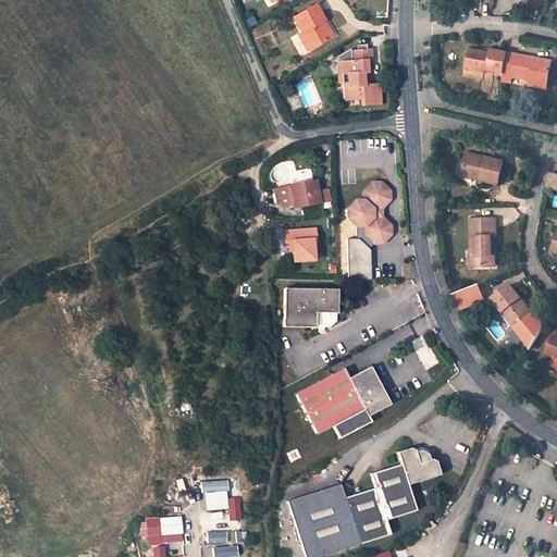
[(313,5),(292,19),(300,34),(297,36),(307,52),(329,39),(319,23),(322,21),(313,5)]
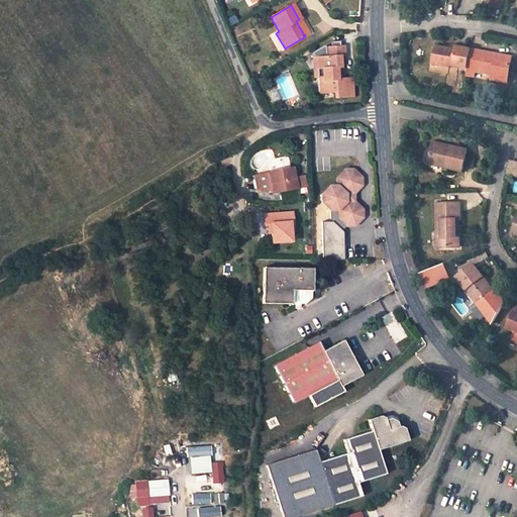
[(308,34),(299,19),(296,21),(305,36),(308,34)]
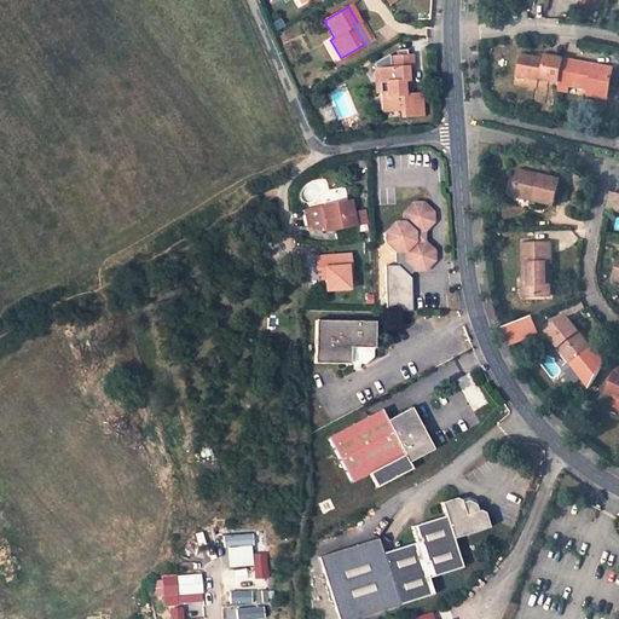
[(388,55),(374,63),(375,84),(376,94),(382,94),(386,93),(387,109),(400,108),(400,113),(400,120),(422,117),(421,96),(404,97),(403,82),(408,82),(406,69),(411,69),(411,56),(406,56),(405,50),(395,51),(395,57),(389,57),(388,55)]
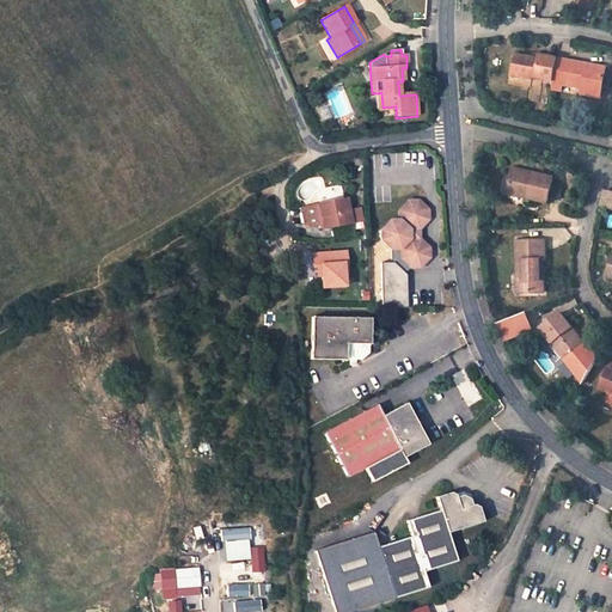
[(558,54),(540,51),(540,55),(518,51),(513,74),(524,75),(536,78),(536,77),(554,79),(558,56),(558,54)]
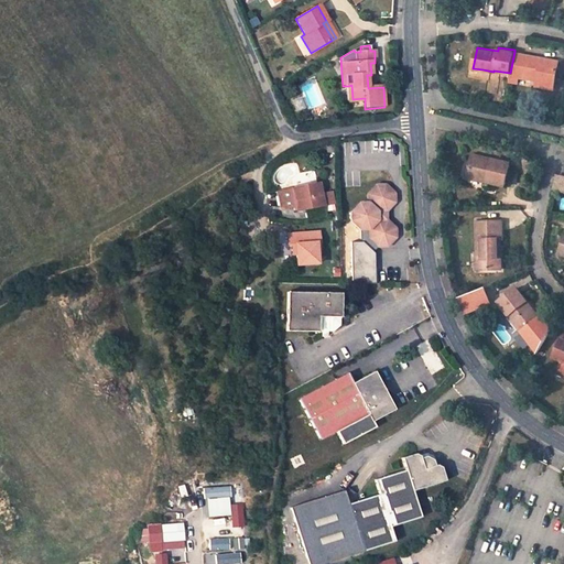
[(509,79),(519,82),(519,76),(537,79),(555,82),(560,60),(514,52),(510,73),(509,79)]
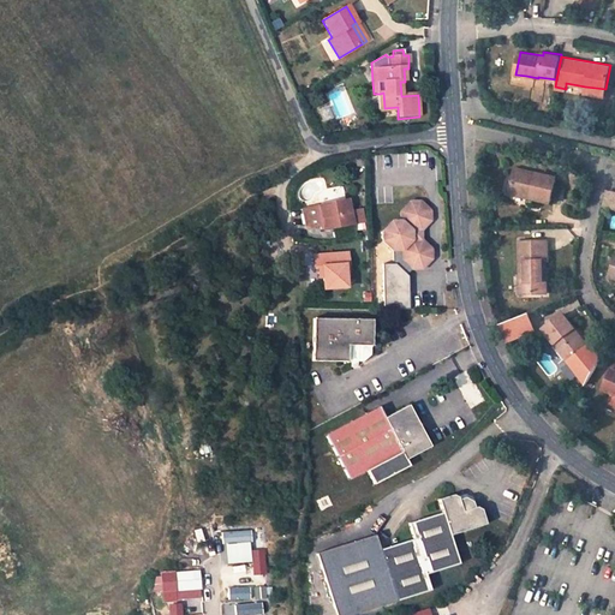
[(557,177),(517,166),(512,189),(532,193),(531,196),(551,201),(557,177)]
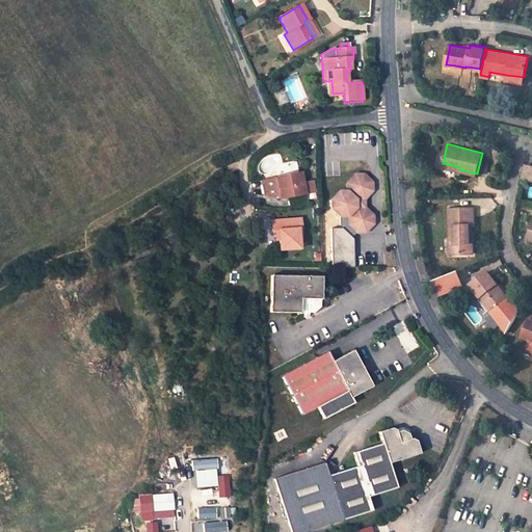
[(521,179),(531,180),(531,167),(523,166),(521,179)]
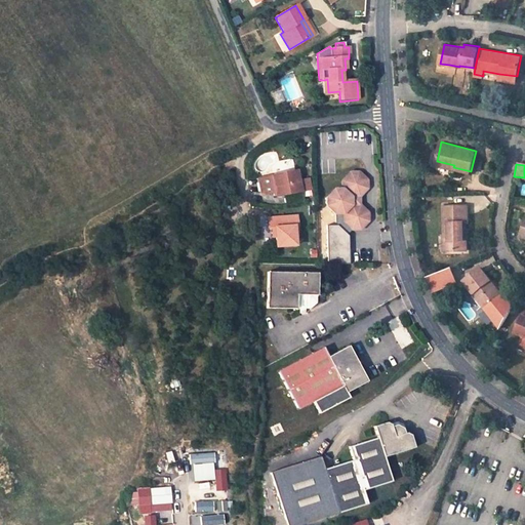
[(296,170),(272,175),(276,196),(300,191),(296,170)]
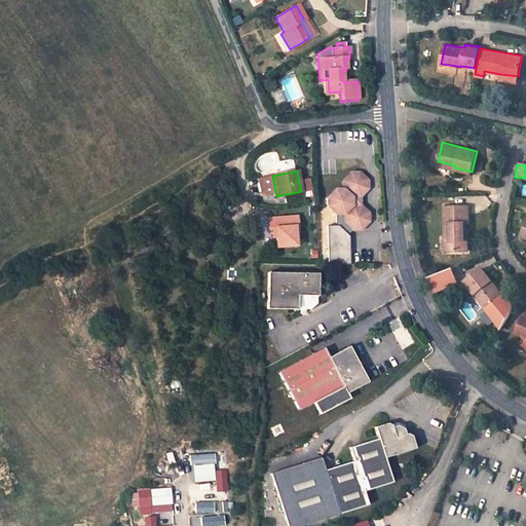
[(361,173),(351,174),(344,182),(344,190),(336,190),(328,198),(329,208),(338,216),(345,215),(345,223),(353,230),(362,230),(370,222),(369,213),(362,205),(361,197),(369,190),(369,180),(361,173)]
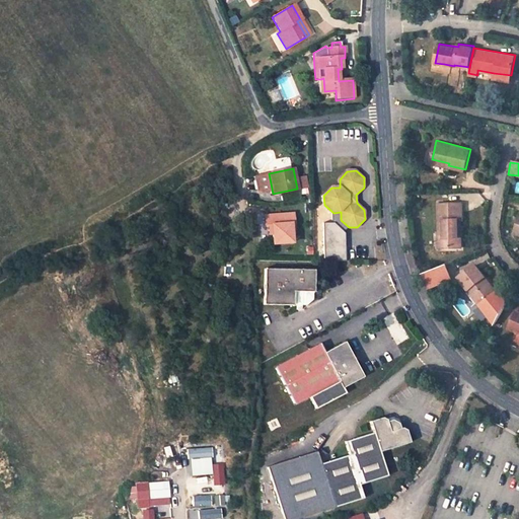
[(295,176),(298,189),(307,187),(304,174),(295,176)]
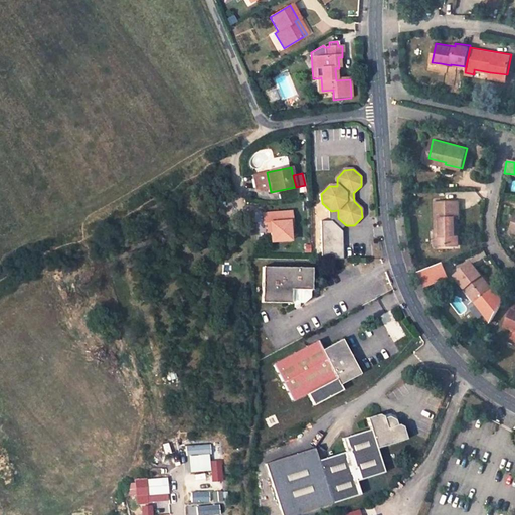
[(459,200),(434,201),(435,226),(440,226),(441,244),(459,243),(457,216),(460,216),(459,200)]
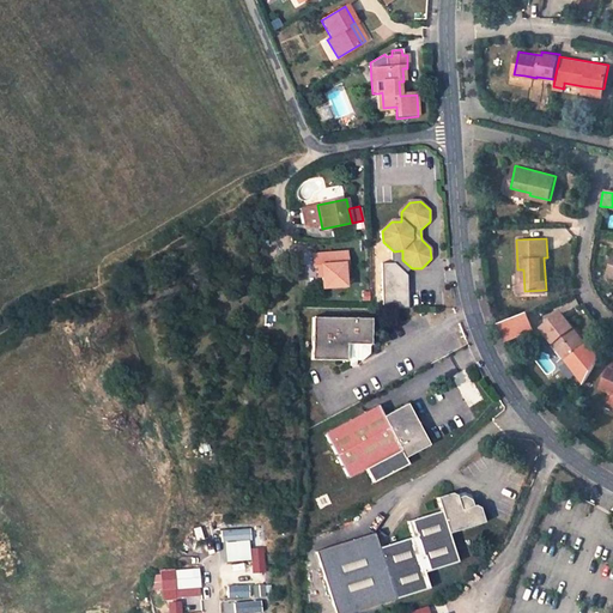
[(349,265),(347,254),(314,256),(314,268),(322,267),(322,278),(323,290),(346,287),(345,275),(345,266),(349,265)]
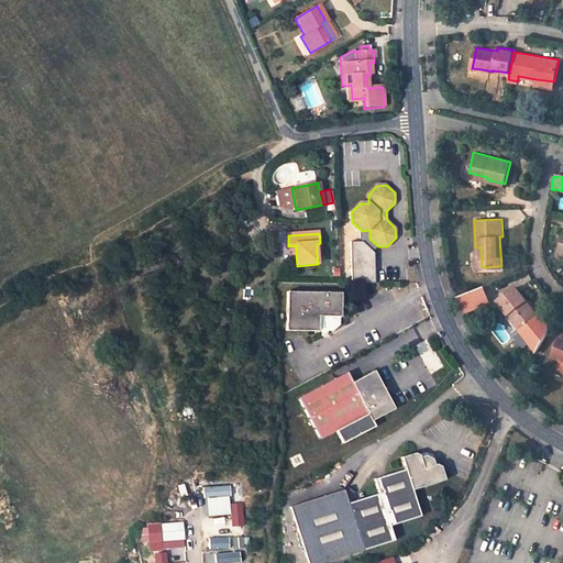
[(521,331),(538,320),(525,301),(527,299),(517,285),(497,298),(521,331)]
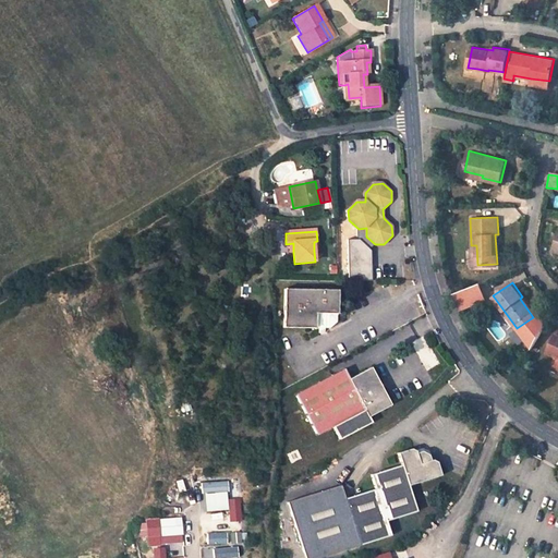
[(480,286),(452,292),(457,311),(484,304),(480,286)]
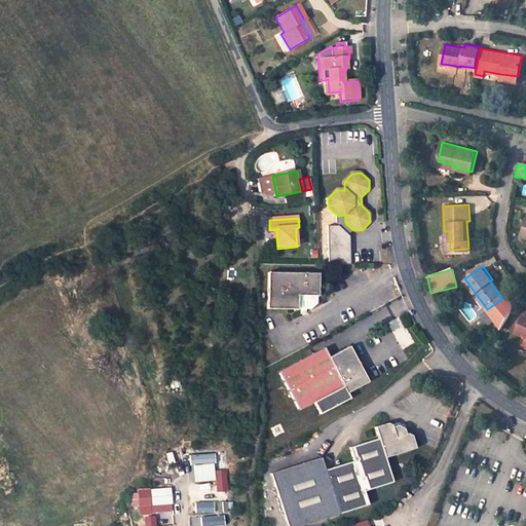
[(317,296),(318,296),(318,274),(268,272),(268,309),(298,309),(301,309),(301,314),(307,314),(307,309),(311,309),(317,304),(317,296)]
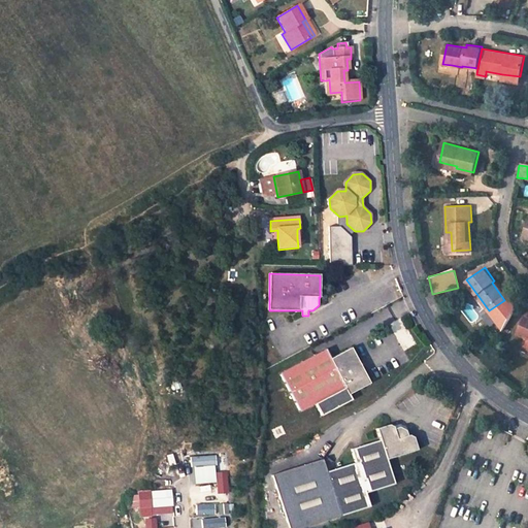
[(507,298),(494,281),(492,283),(504,300),(507,298)]
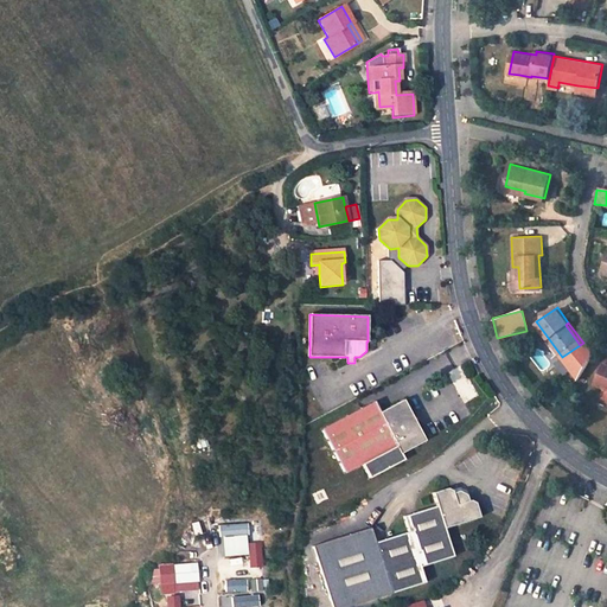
[(606,360),(595,387),(606,393),(602,401),(606,402),(606,360)]
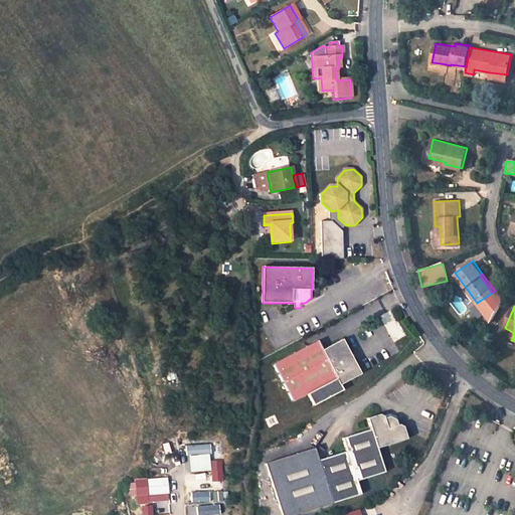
[(315,404),(344,389),(341,384),(360,373),(342,339),(323,349),(318,340),(274,363),(294,401),(309,392),(315,404)]
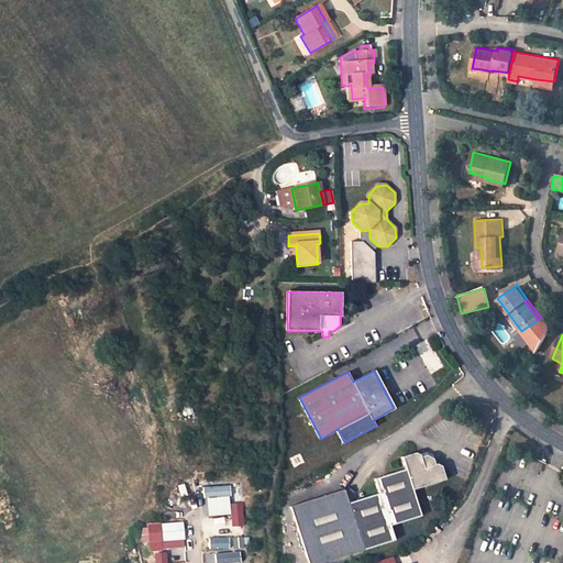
[(301,562),(311,562),(390,539),(386,525),(416,515),(408,488),(441,478),(438,465),(431,463),(429,463),(427,459),(420,454),(415,456),(415,454),(410,452),(397,456),(400,468),(370,478),(374,493),(344,503),(340,488),(284,507),(301,562)]
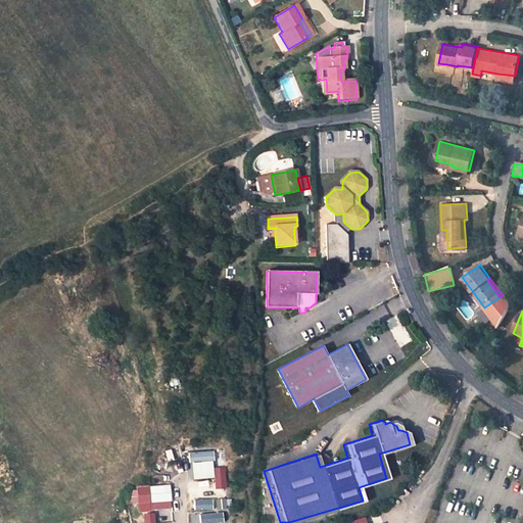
[(215,452),(189,454),(189,462),(215,461),(215,452)]
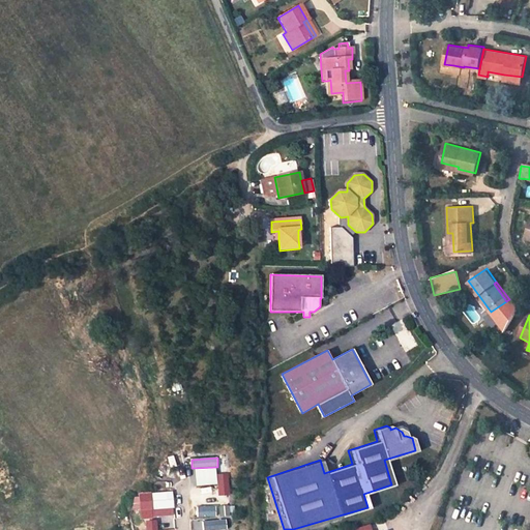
[(218,480),(218,491),(229,490),(229,480),(218,480)]
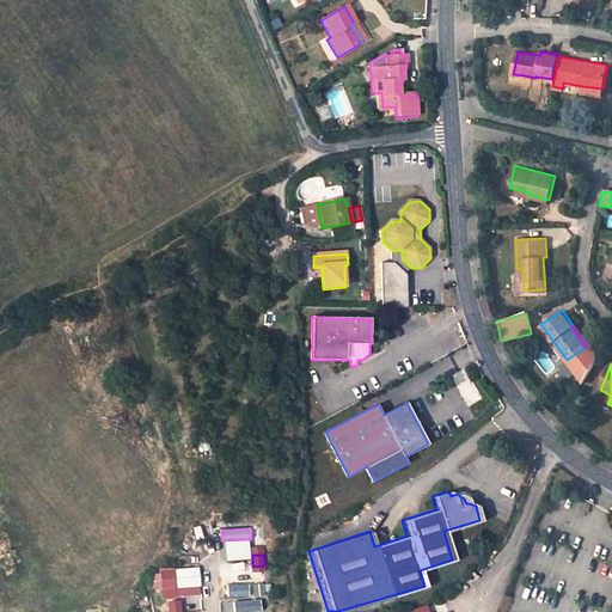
[(200,568),(176,569),(178,595),(201,594),(200,568)]
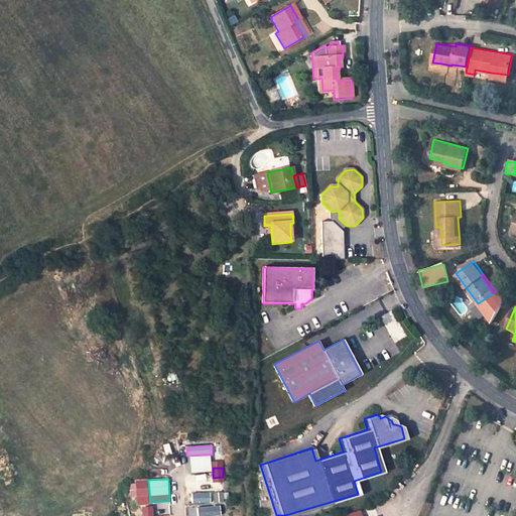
[(214,491),(190,492),(191,502),(214,501),(214,491)]
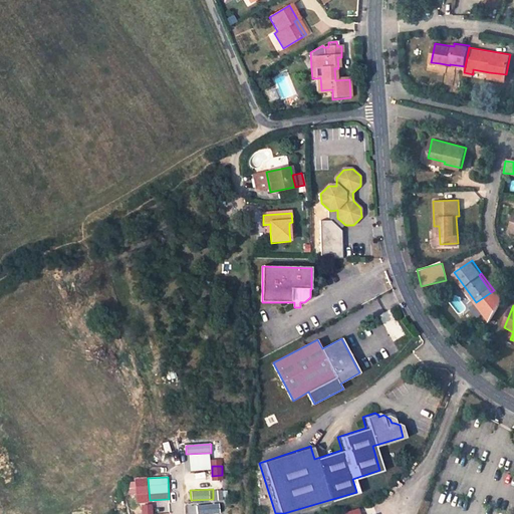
[(218,505),(196,507),(196,513),(214,513),(219,513),(218,505)]
